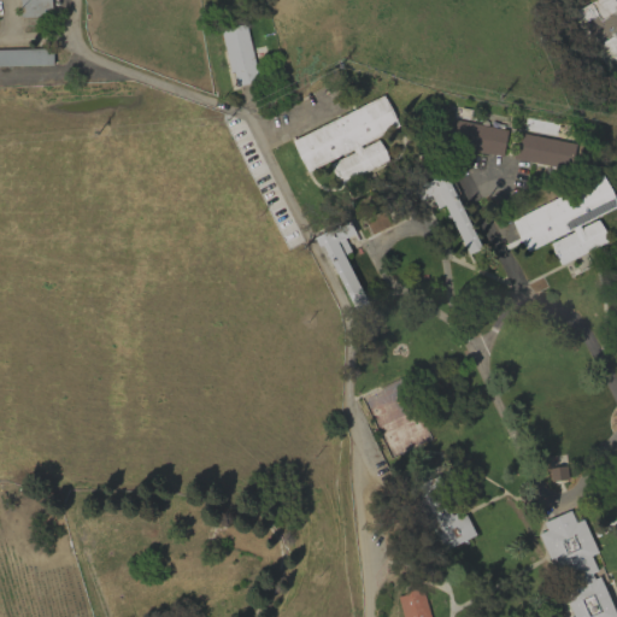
[(616,0),(592,0),(574,9),(595,57),(610,50),(616,64),(616,0)]
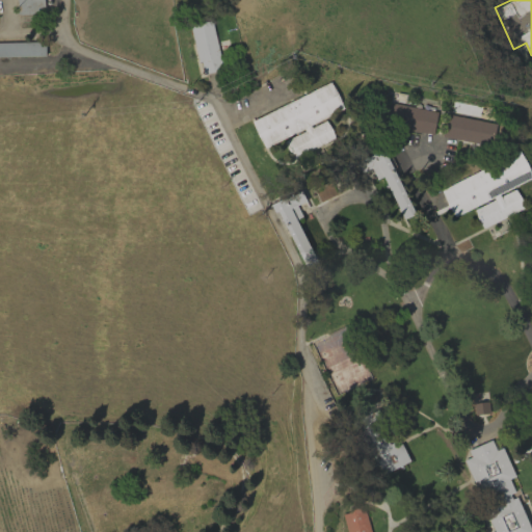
[(191,26),(201,75),(222,71),(212,22),(191,26)]
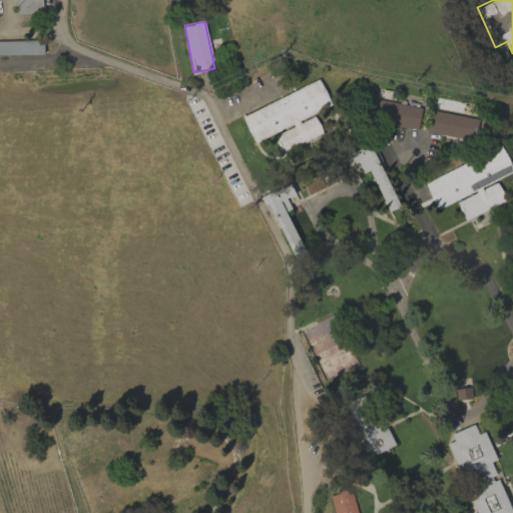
[(240,114),(253,143),(276,133),(284,151),(323,135),(314,113),(331,106),(320,81),(240,114)]
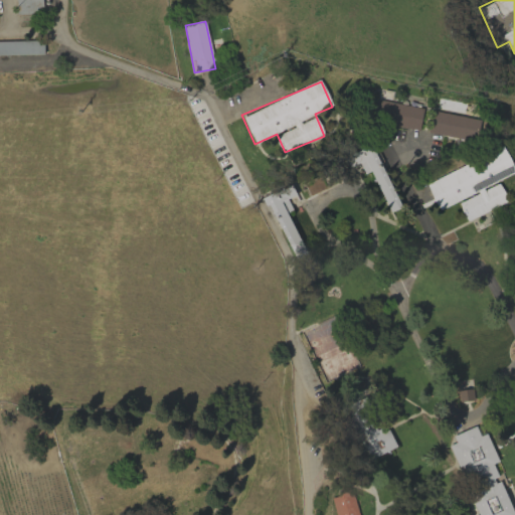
[(422,109),(375,99),(371,120),(418,130),(422,109)]
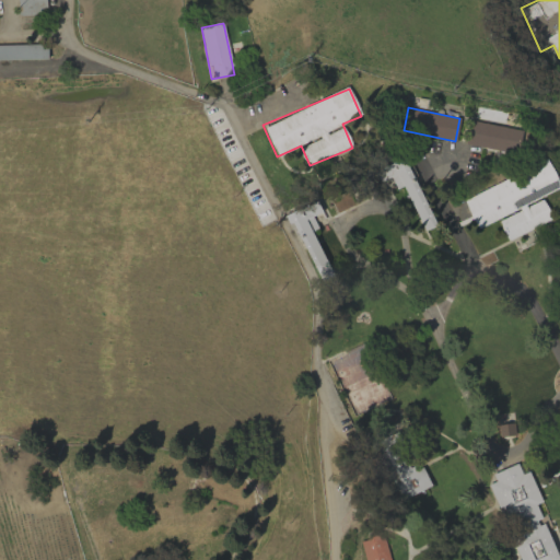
[(522,130),(470,120),(466,143),(517,154),(522,130)]
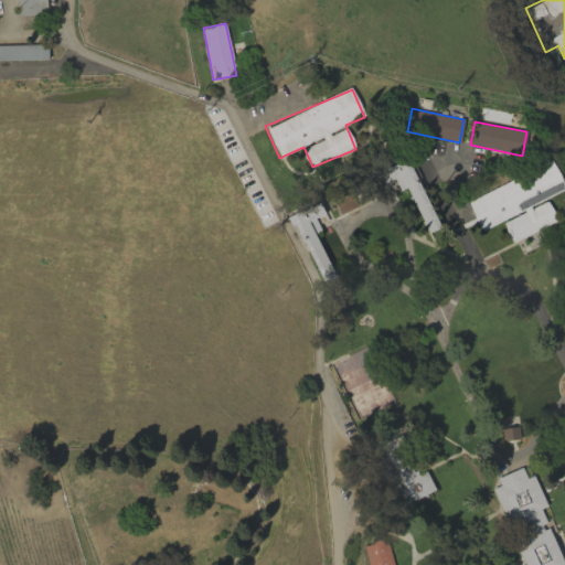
[(397,191),(407,187),(427,233),(438,227),(408,156),(386,166),(397,191)]
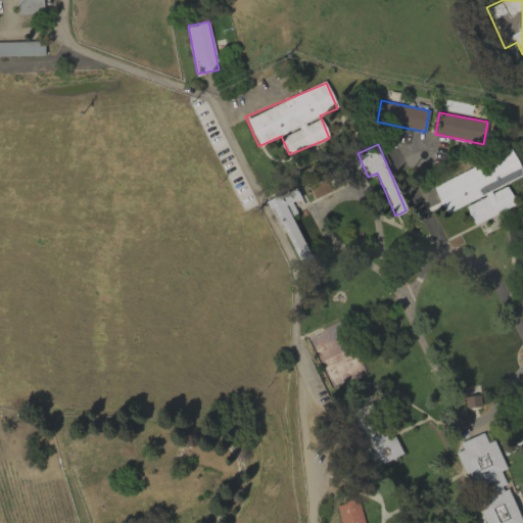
[(432,185),(444,214),(466,204),(474,224),(515,205),(506,184),(522,176),(522,175),(512,150),(432,185)]
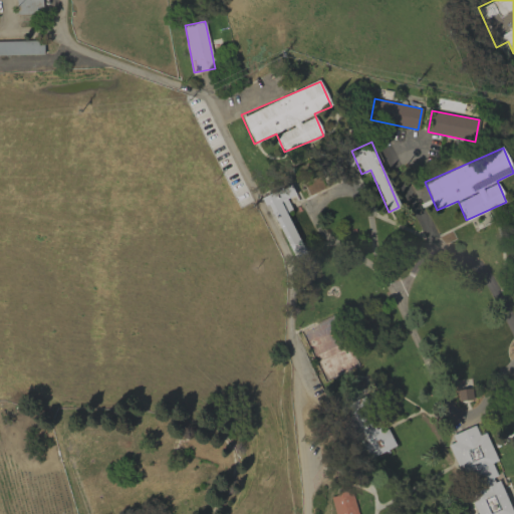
[(317,362),(324,379),(355,367),(349,350),(317,362)]
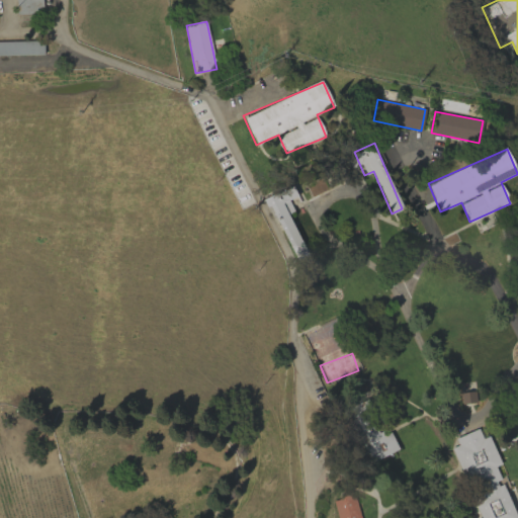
[(460,393),(461,403),(476,403),(475,392),(460,393)]
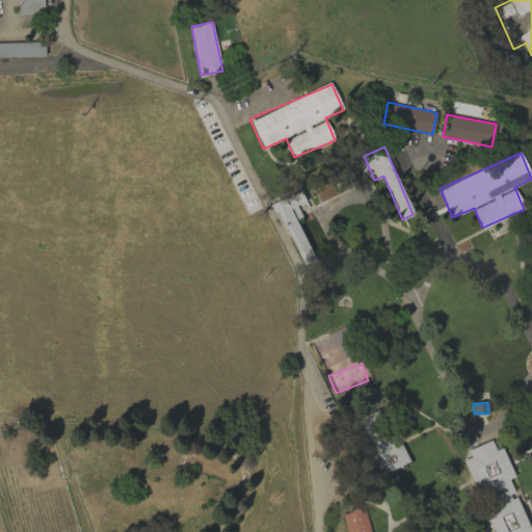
[(382,474),(409,461),(401,444),(393,448),(381,424),(372,428),(369,420),(358,425),(382,474)]
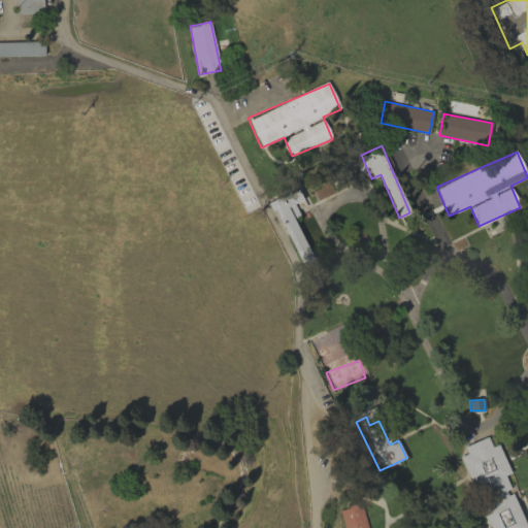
[(527,527),(512,490),(510,491),(504,475),(510,472),(498,443),(491,447),(487,436),(464,446),(467,454),(462,456),(483,506),(482,507),(489,527),(527,527)]
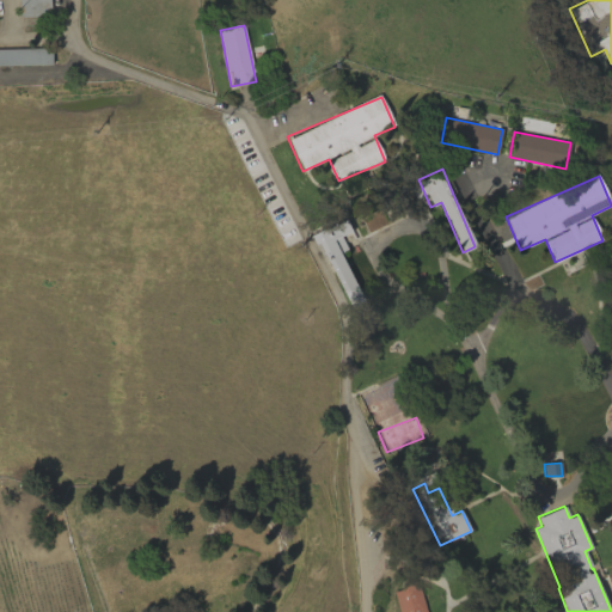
[(426,611),(418,581),(405,583),(401,589),(395,591),(395,593),(398,611),(426,611)]
